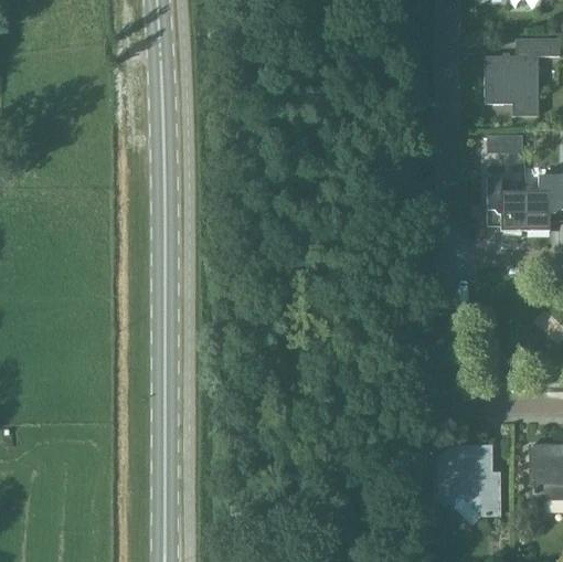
[(517,55),(486,55),(486,103),(513,103),(513,115),(539,115),(539,55),(561,55),(561,38),(517,38),(517,55)]
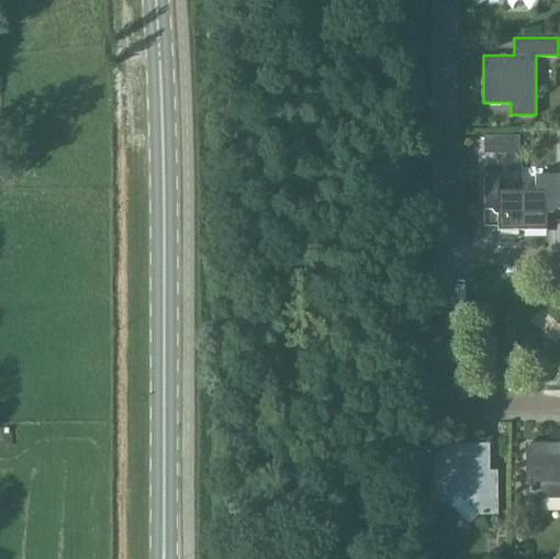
[(523,189),(523,228),(548,228),(548,208),(559,208),(559,172),(537,174),(537,189),(523,189)]
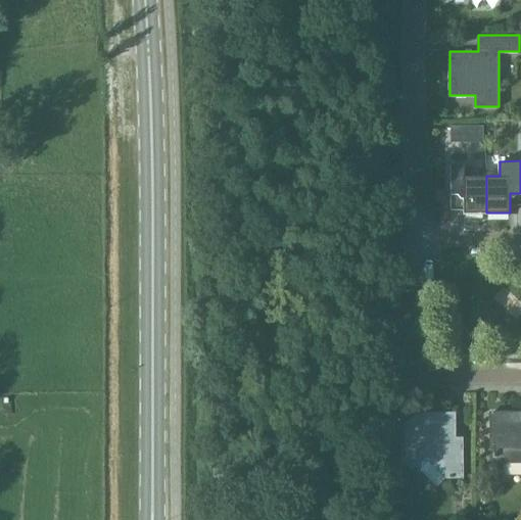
[(486,213),(486,176),(473,176),(473,166),(452,166),(452,194),(464,194),(464,213),(486,213)]
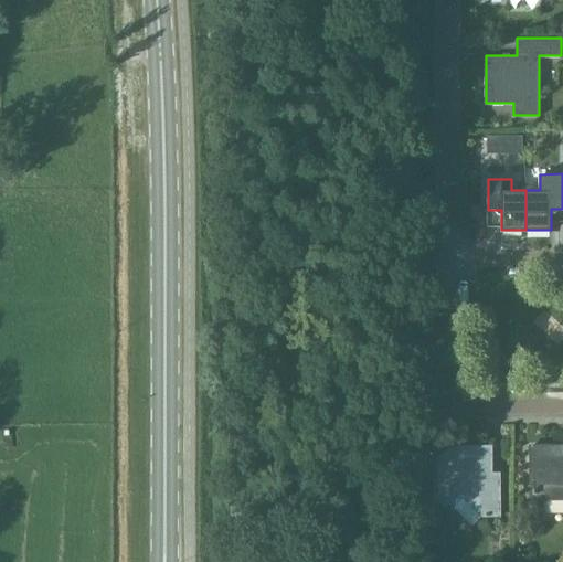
[(474,225),(487,222),(481,205),(469,209),(474,225)]
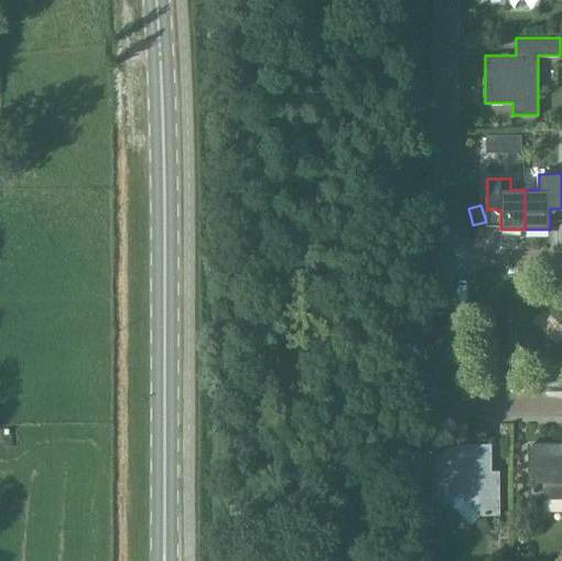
[(492,443),(438,444),(438,457),(434,457),(434,502),(454,502),(454,493),(464,493),(485,514),(500,514),(500,486),(496,486),(496,479),(492,479),(492,443)]
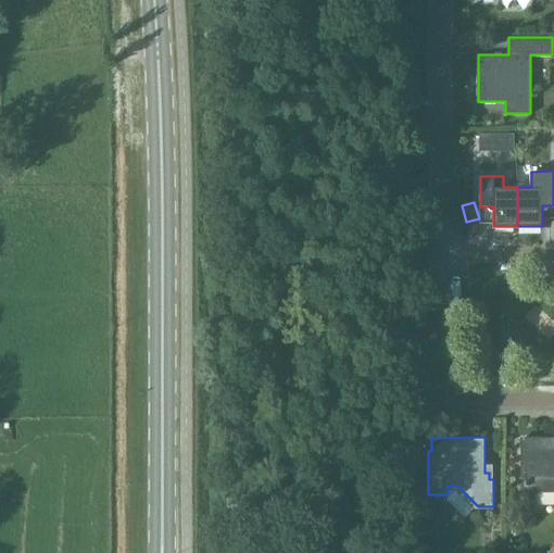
[(553,437),(523,437),(523,473),(528,473),(528,479),(526,479),(526,485),(528,485),(528,490),(553,489),(553,437)]
